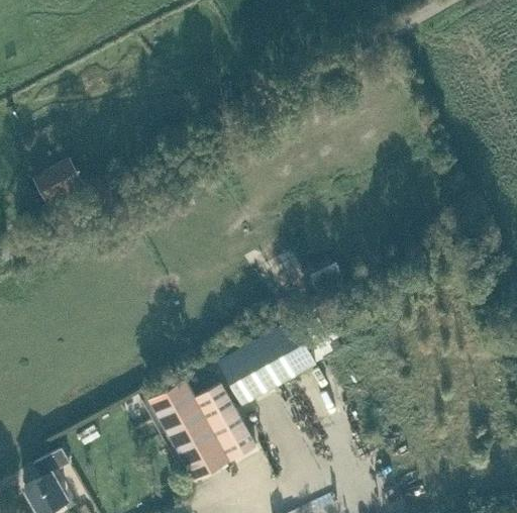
[(70,161),(32,181),(46,206),(84,186),(70,161)]
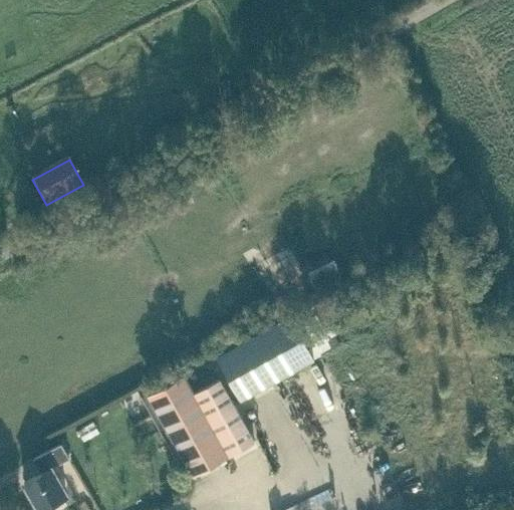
[(334,262),(307,275),(311,282),(313,286),(322,281),(340,272),(334,262)]
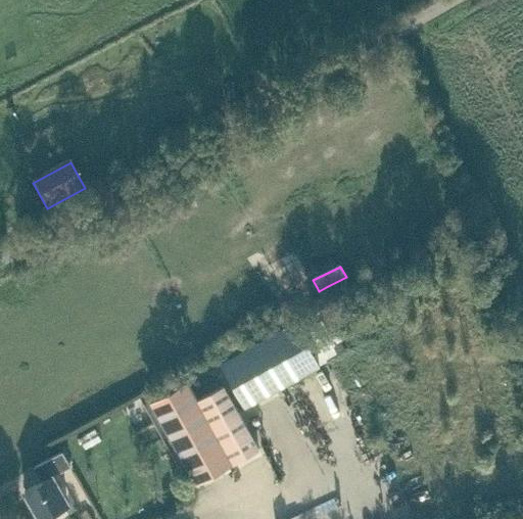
[(317,287),(292,299),(299,313),(308,309),(316,323),(329,316),(322,301),(333,295),(328,286),(319,291),(317,287)]
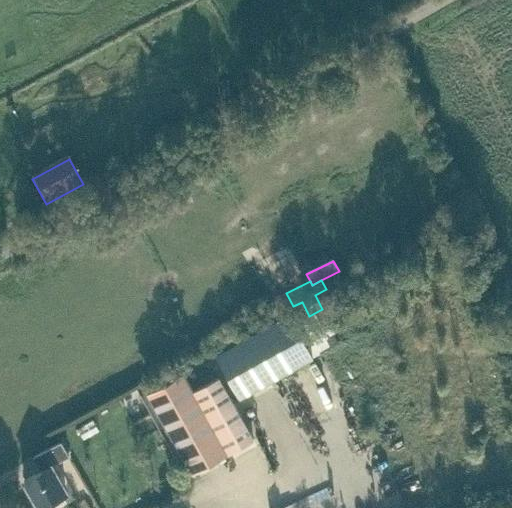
[(216,359),(240,402),(339,345),(319,311),(298,324),(293,315),(216,359)]
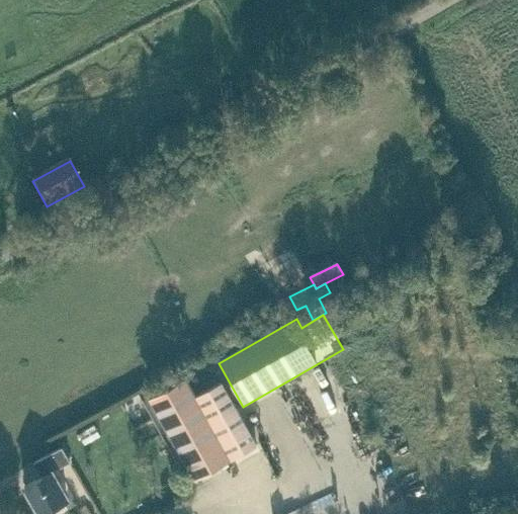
[(337,424),(346,420),(327,376),(317,380),(337,424)]
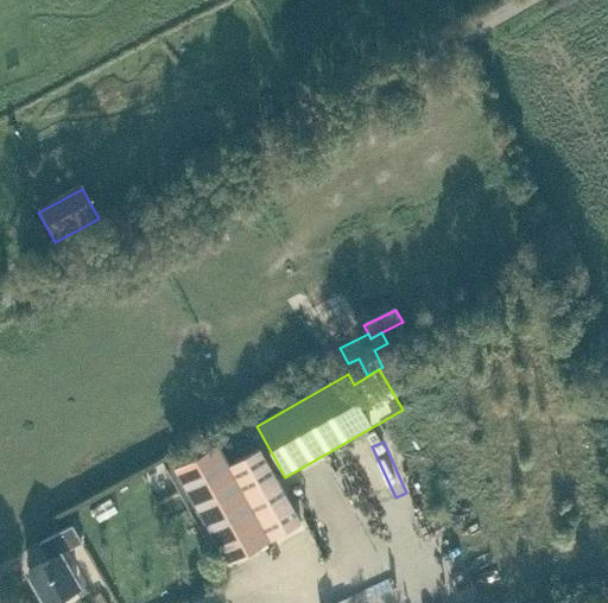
[(260,451),(229,469),(217,448),(175,471),(228,566),(271,543),(302,526),(260,451)]
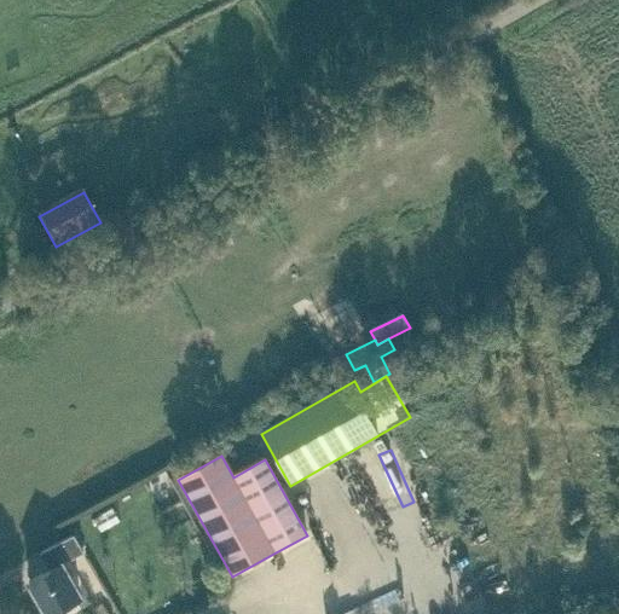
[(144,481),(151,502),(171,493),(162,474),(144,481)]
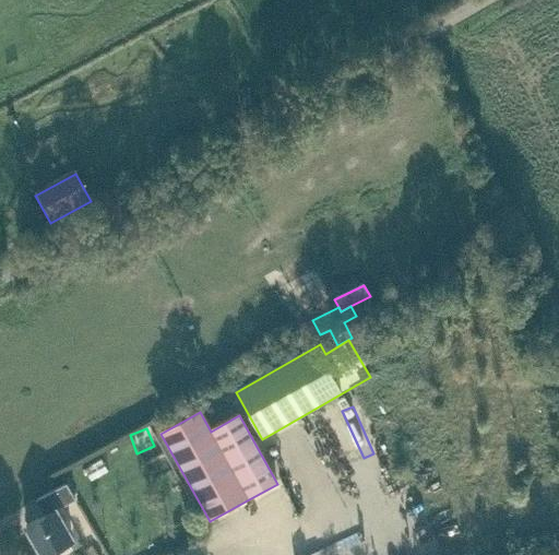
[(55,512),(74,500),(66,485),(36,503),(44,518),(26,528),(40,554),(48,554),(71,541),(55,512)]
